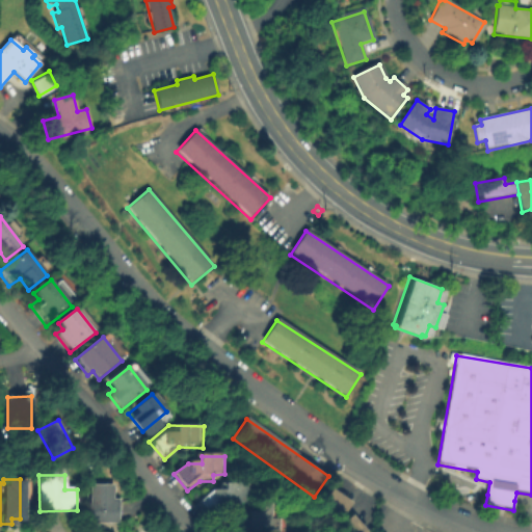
[(228,503),(213,514),(201,500),(215,487),(229,487),(229,481),(248,481),(248,503),(228,503)]
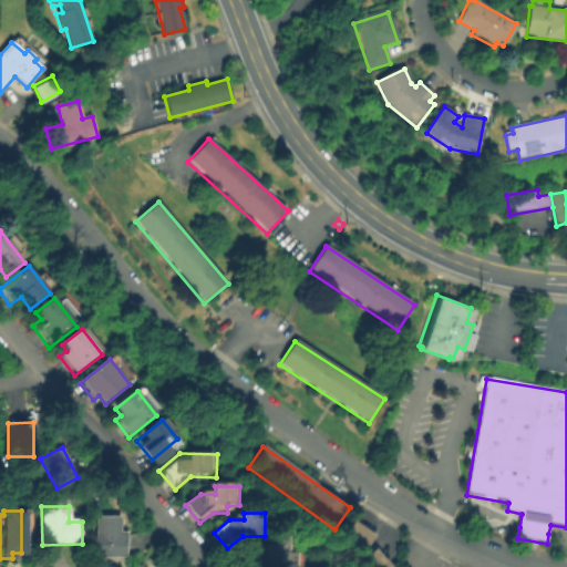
[(125,558),(93,557),(94,516),(120,517),(120,534),(126,534),(125,558)]
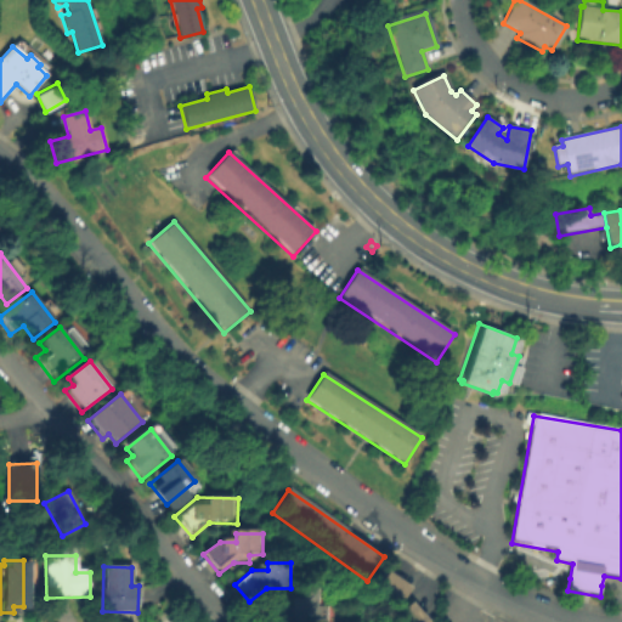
[(405,599),(383,583),(390,572),(413,588),(405,599)]
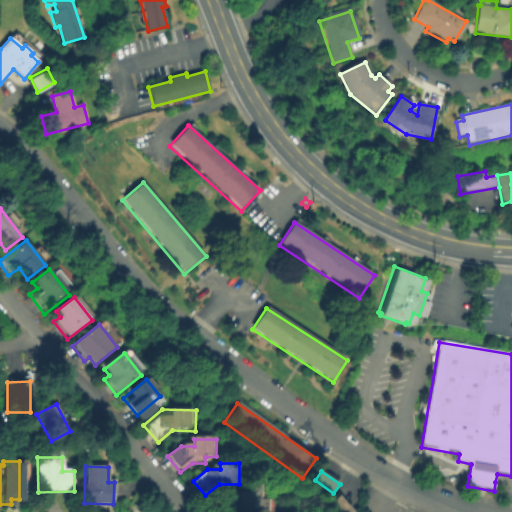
[(333,493),(326,503),(308,490),(315,480),(333,493)]
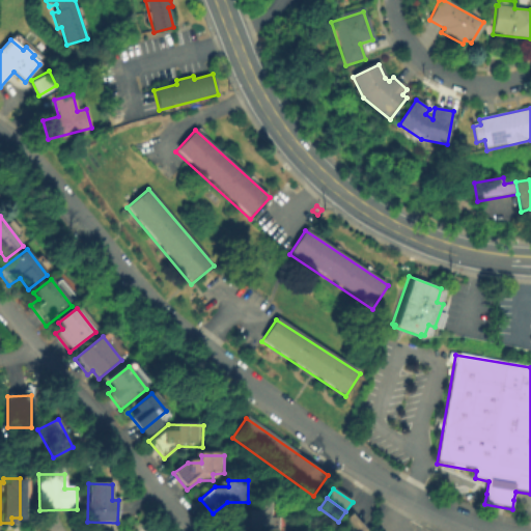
[(230,530),(228,528),(242,515),(252,515),(252,508),(262,509),(262,499),(273,499),(273,515),(281,515),(281,530),(230,530)]
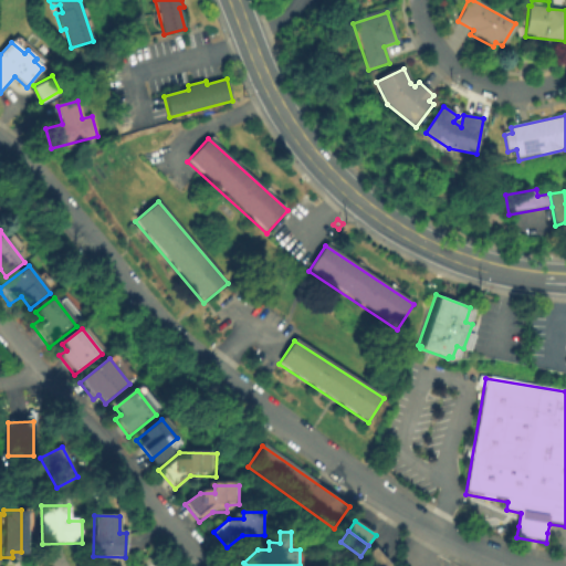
[(391,565),(374,565),(366,555),(377,547),(391,565)]
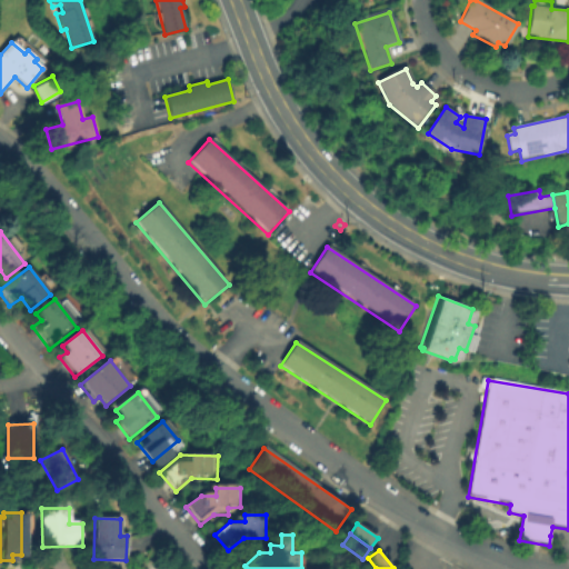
[(376,568),(360,568),(358,566),(368,558),(376,568)]
